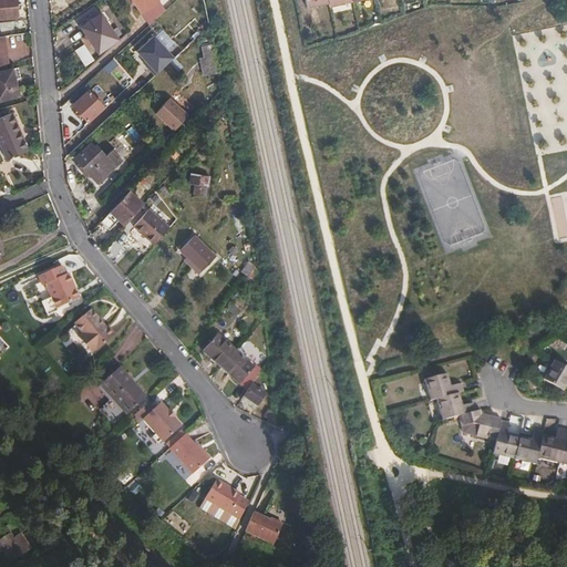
[(17,0),(0,0),(0,19),(19,18),(17,0)]
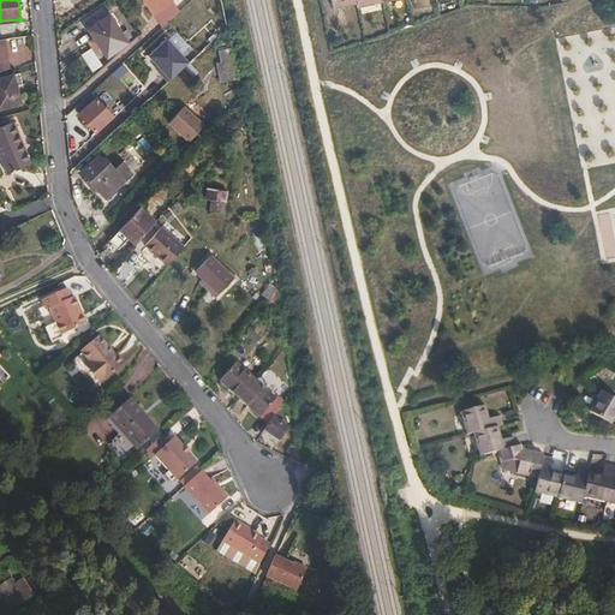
[(172,0),(142,0),(154,16),(173,1),(172,0)]
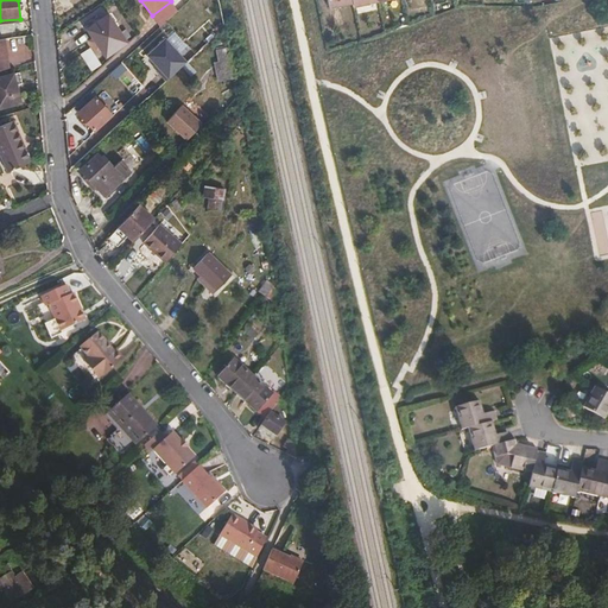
[(93,38),(100,49),(106,57),(127,43),(126,40),(131,37),(126,30),(121,33),(108,16),(87,30),(93,38)]
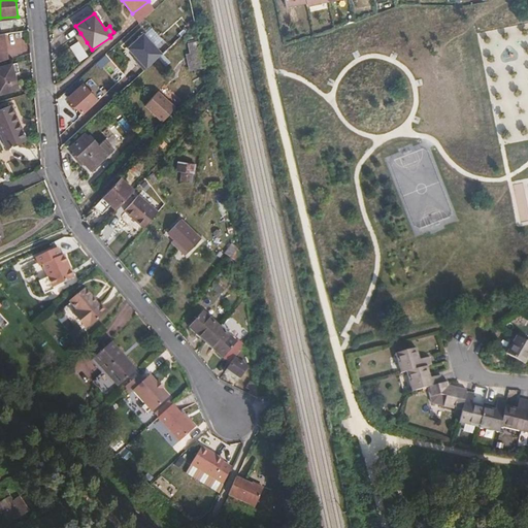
[(84,44),(87,42),(80,33),(77,35),(84,44)]
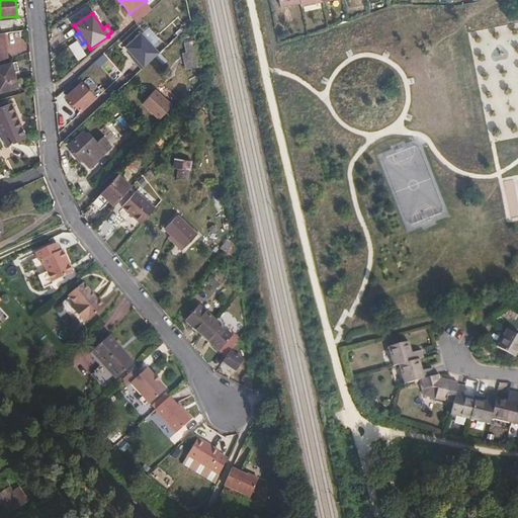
[(0,60),(8,58),(4,33),(0,33),(0,60)]
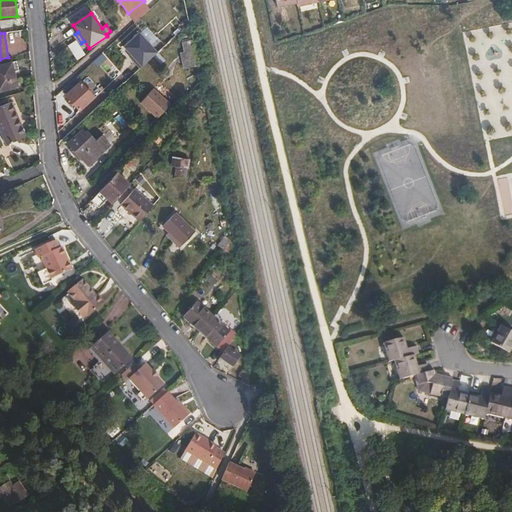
[(198,65),(193,41),(182,43),(185,53),(181,54),(184,68),(198,65)]
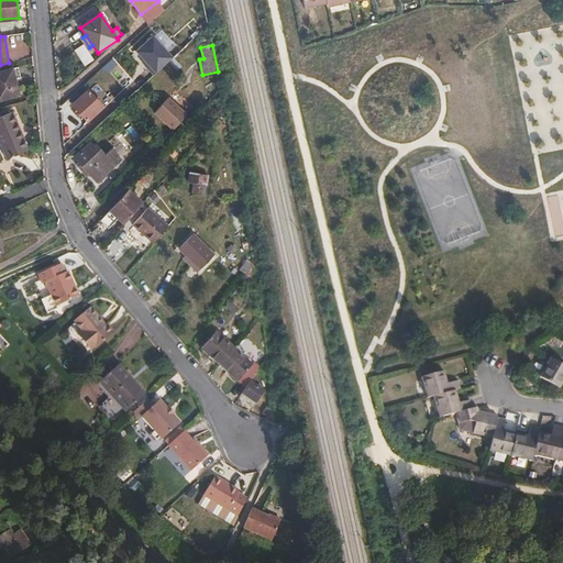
[(0,101),(20,96),(13,68),(0,72),(0,101)]
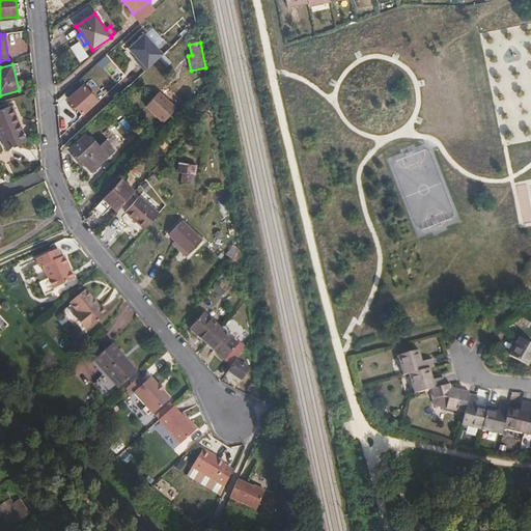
[(129,86),(132,83),(123,74),(120,77),(129,86)]
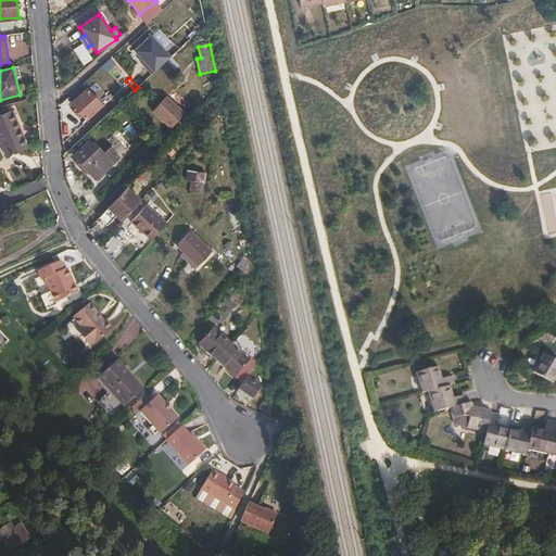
[(122,102),(135,90),(126,80),(125,79),(112,92),(122,102)]
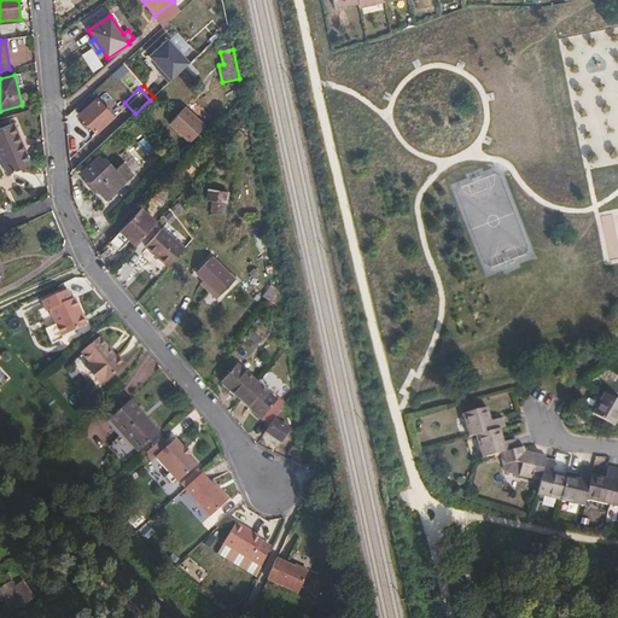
[(97,98),(79,115),(97,134),(115,118),(97,98)]
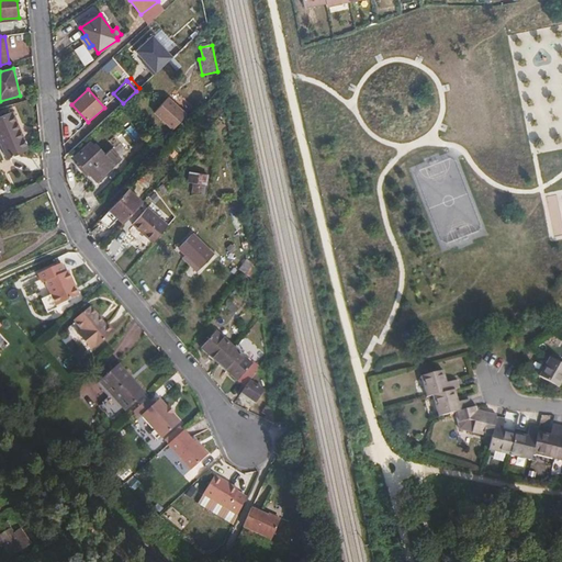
[(155,113),(173,131),(188,115),(169,99),(155,113)]
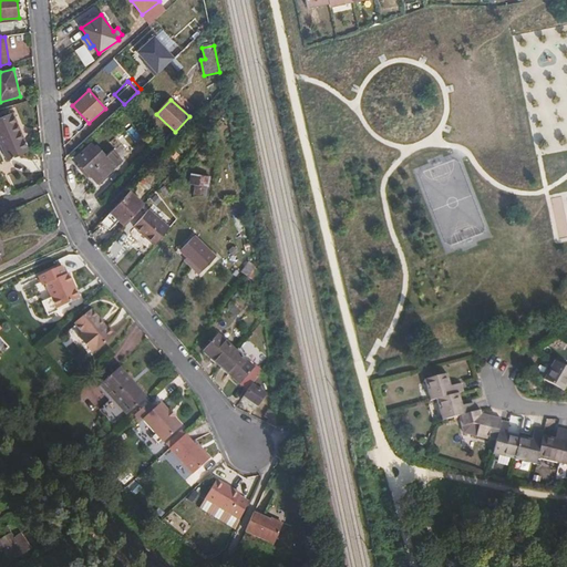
[(12,113),(0,117),(0,144),(7,161),(29,151),(12,113)]
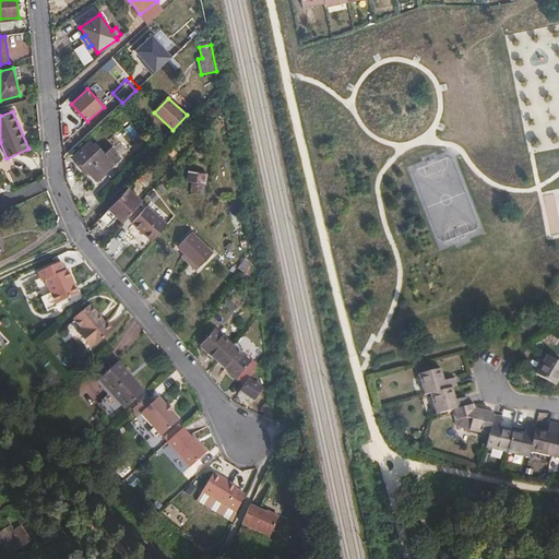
[(103,155),(93,144),(91,142),(73,157),(79,163),(95,181),(120,158),(110,149),(105,153),(103,155)]
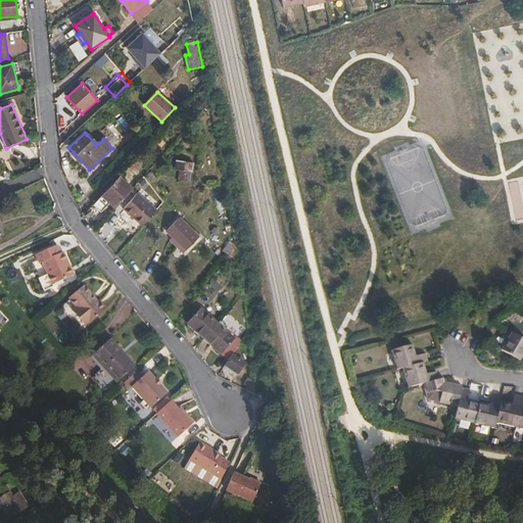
[(89,133),(87,135),(96,145),(98,143),(89,133)]
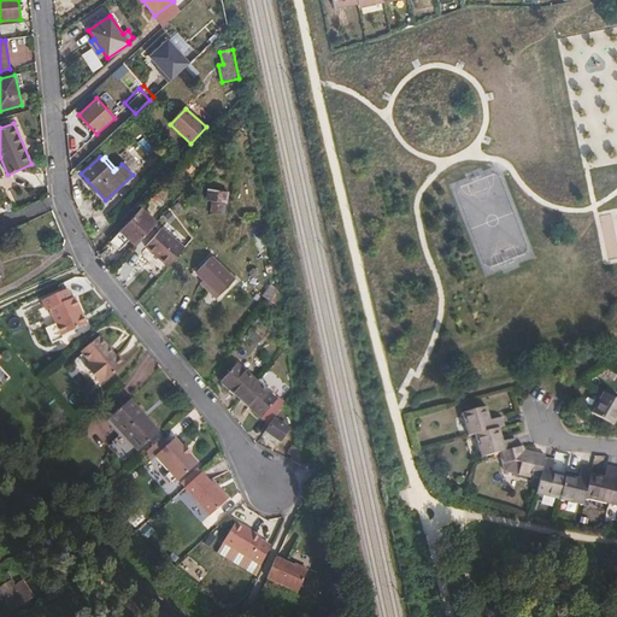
[(105,200),(87,180),(83,182),(103,203),(105,200)]
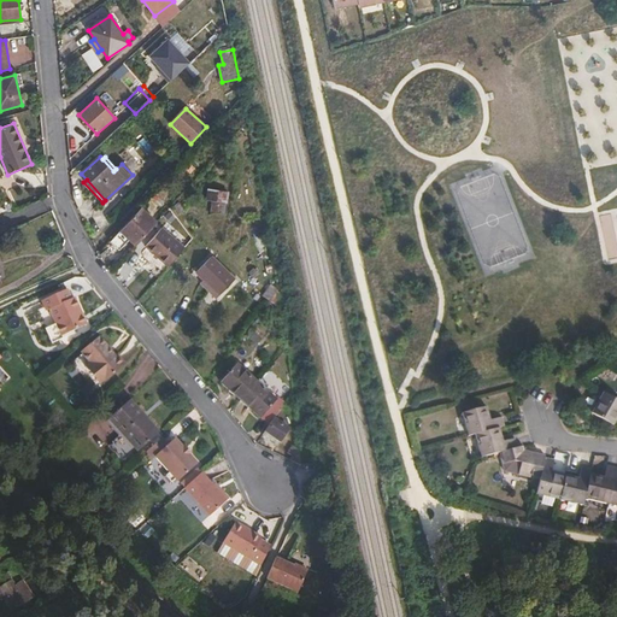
[(209,189),(207,200),(213,201),(212,212),(224,215),(228,192),(209,189)]
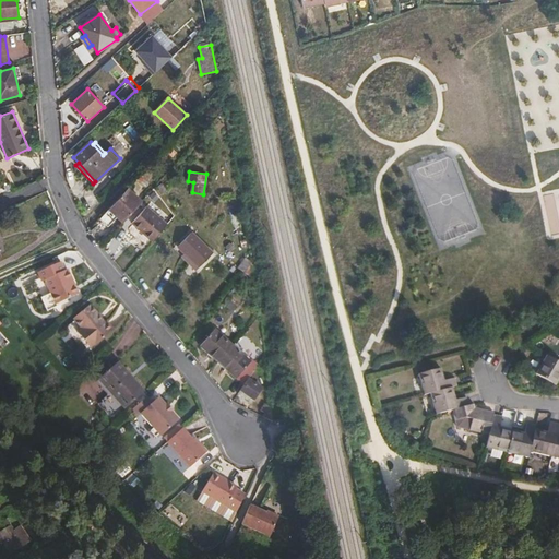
[(6,191),(10,192),(13,191),(10,183),(3,187),(6,191)]
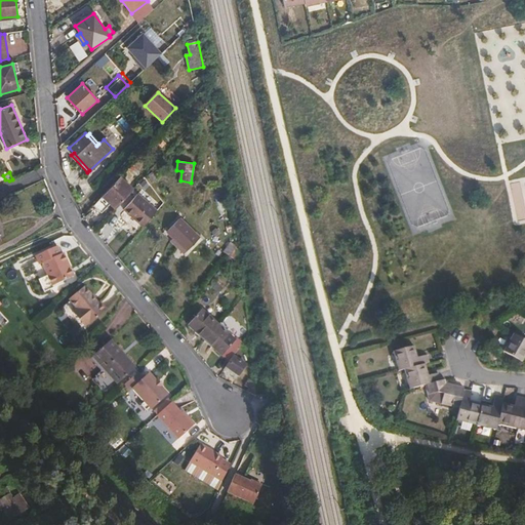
[(116,209),(133,189),(120,176),(103,195),(111,202),(110,204),(116,209)]
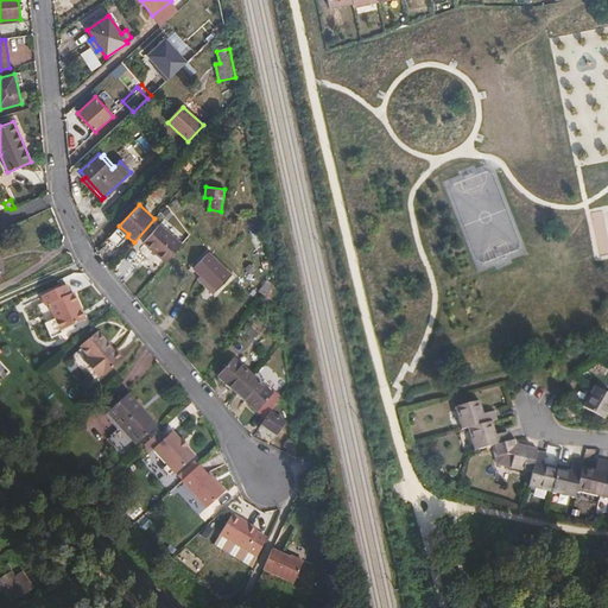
[(143,244),(165,263),(182,244),(159,223),(143,244)]
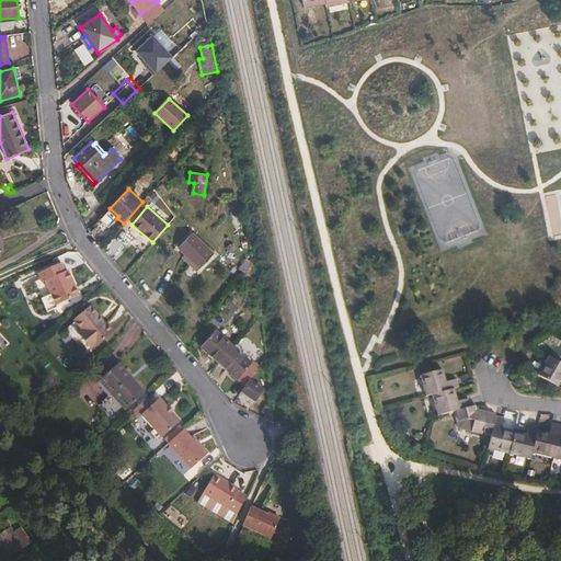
[(118,216),(110,208),(109,209),(117,218),(118,216)]
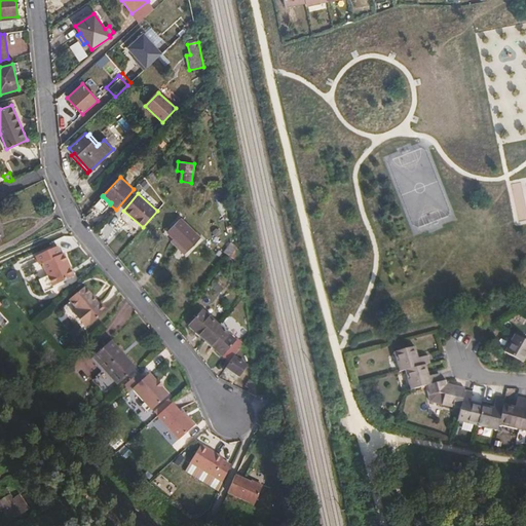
[(180,218),(167,232),(187,252),(200,238),(180,218)]
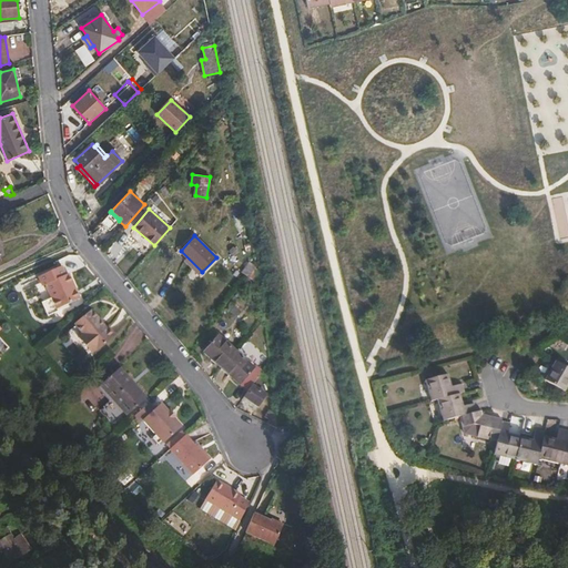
[(202,272),(181,251),(176,254),(199,275),(202,272)]
